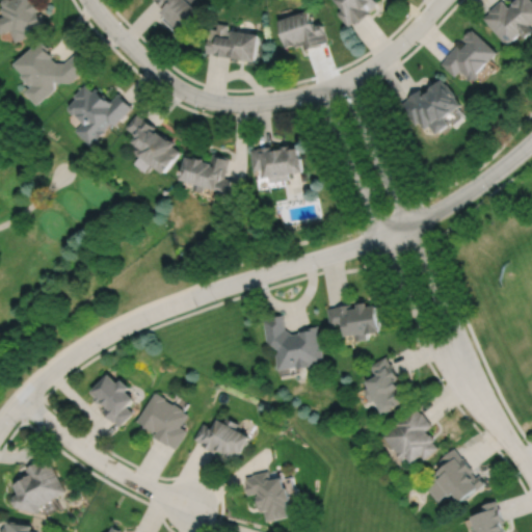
[(1,0),(1,1),(3,5),(1,6),(4,15),(0,16),(0,29),(1,32),(10,28),(16,42),(31,34),(30,31),(47,24),(42,12),(40,14),(37,9),(40,8),(35,0),(1,0)]
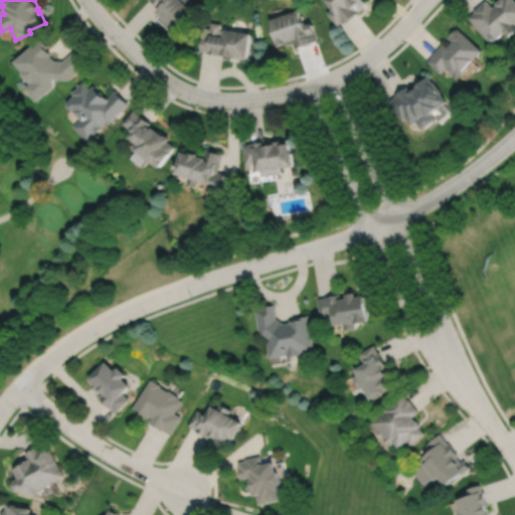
[(151,0),(158,7),(156,10),(160,14),(157,17),(168,27),(171,24),(175,28),(193,9),(186,2),(187,0),(151,0)]
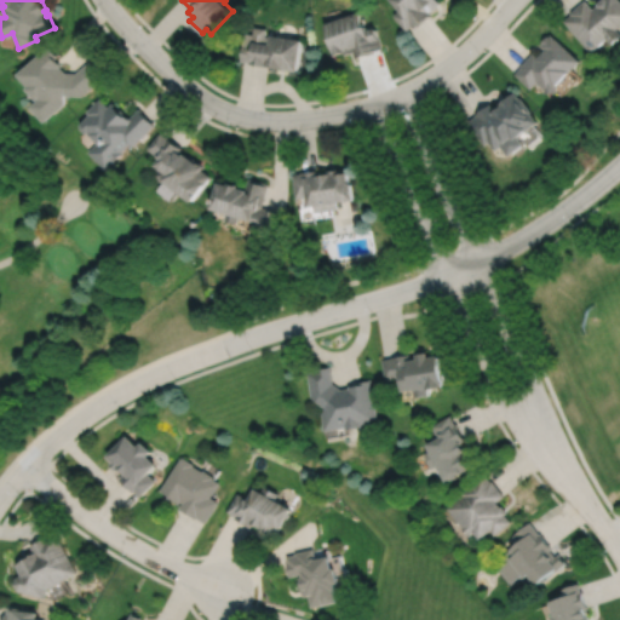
[(394,0),(401,7),(394,13),(406,30),(412,26),(413,28),(430,15),(428,12),(440,3),(437,0),(394,0)]
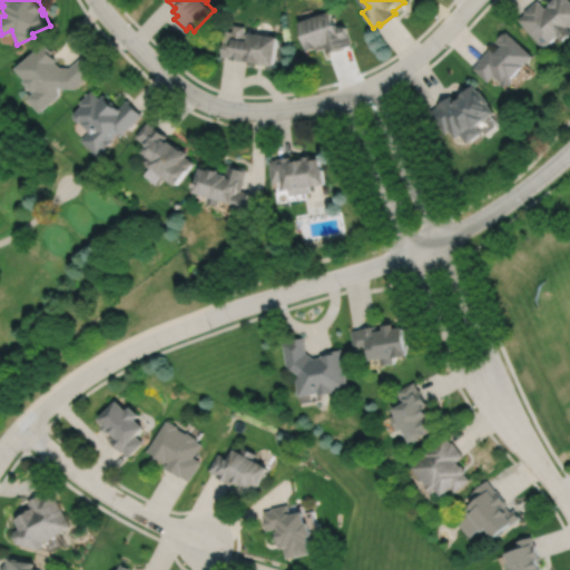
[(569,1),(569,0),(550,0),(548,2),(549,5),(544,8),(538,0),(524,11),(524,12),(518,19),(542,47),(557,35),(562,40),(569,32),(569,29),(567,26),(569,22),(569,1)]
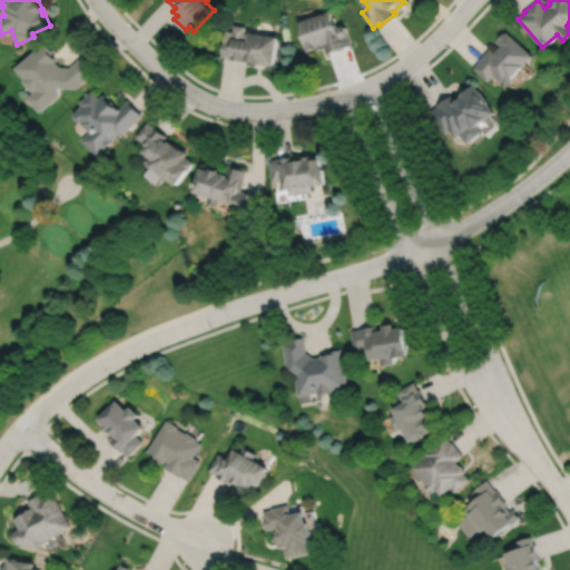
[(300,20),(310,49),(317,47),(318,50),(325,47),(327,53),(344,48),(343,47),(352,43),(349,35),(350,35),(346,23),(341,26),(340,21),(336,22),(332,9),(300,20)]
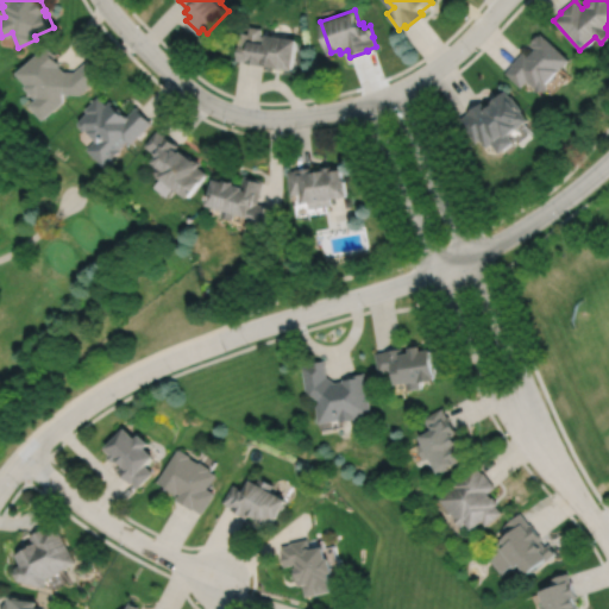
[(240,31),(237,58),(245,61),(264,64),(264,63),(270,63),(270,66),(283,68),(284,67),(293,68),(297,38),(267,33),(267,36),(261,35),(262,27),(250,25),(249,32),(240,31)]
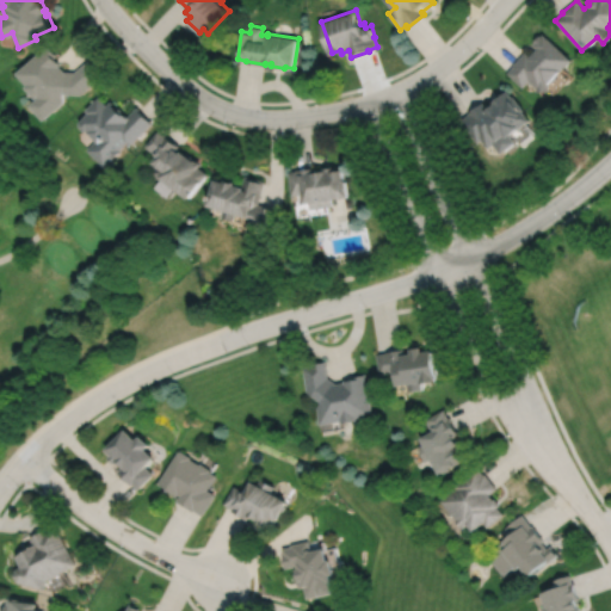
[(548,84),(571,59),(543,34),(541,36),(538,35),(534,41),(535,42),(532,44),(537,49),(530,56),(525,53),(512,66),(513,66),(507,73),(523,87),(529,80),(536,87),(536,91),(548,91),(548,84)]
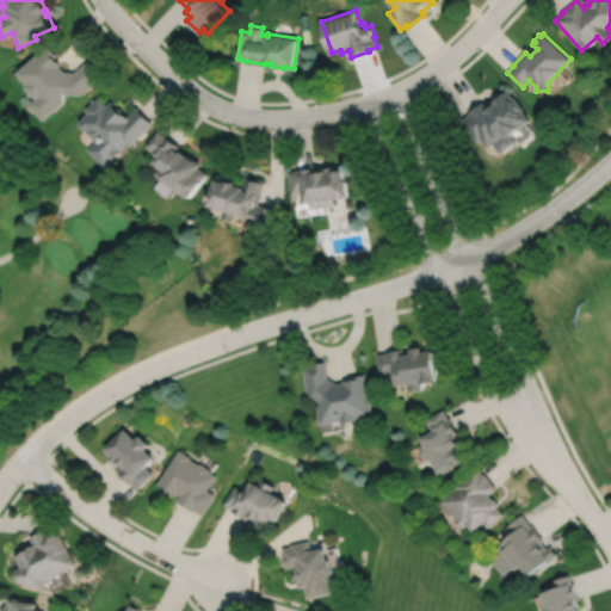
[(65,71),(60,65),(61,63),(55,56),(57,55),(48,43),(16,72),(26,84),(25,85),(35,97),(37,96),(38,97),(30,104),(43,119),(65,100),(65,92),(82,93),(102,76),(97,71),(98,69),(88,59),(75,72),(65,71)]
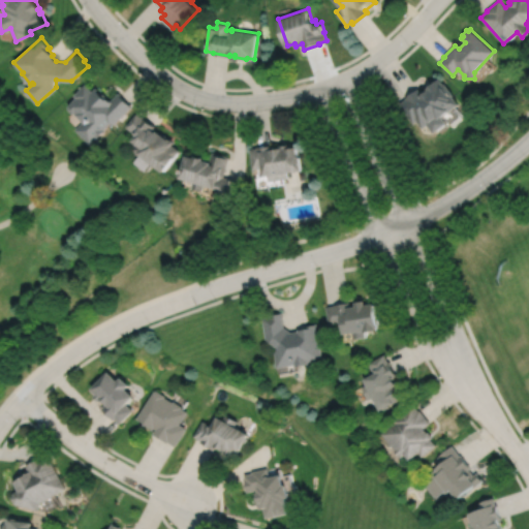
[(438,78),(431,84),(426,89),(427,90),(422,93),(417,88),(405,97),(406,99),(399,104),(413,123),(417,120),(423,127),(427,124),(433,132),(446,123),(440,116),(447,111),(458,103),(452,96),(454,95),(444,83),(442,84),(438,78)]
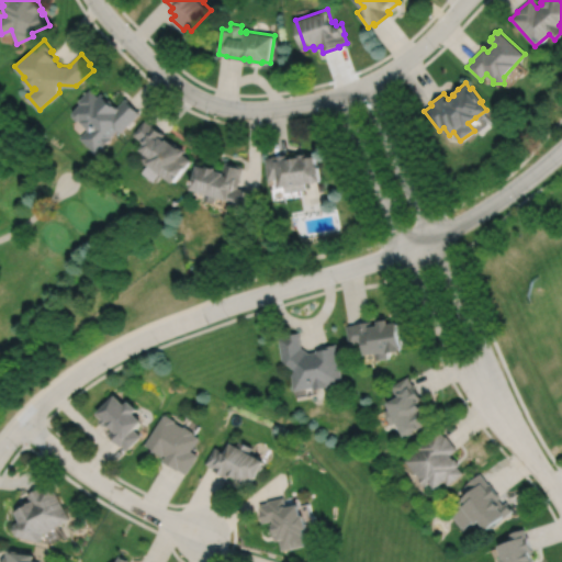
[(72,115),(77,120),(80,120),(89,128),(81,137),(97,153),(103,145),(104,145),(113,137),(112,136),(119,130),(122,132),(142,112),(126,98),(119,105),(111,99),(110,100),(102,92),(98,96),(91,88),(78,101),(80,103),(72,111),(72,115)]
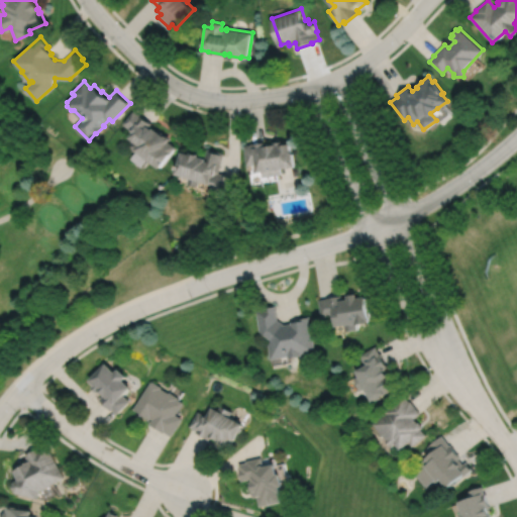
[(134,110),(124,123),(134,131),(130,136),(134,139),(132,140),(134,150),(137,149),(161,168),(177,146),(170,141),(173,137),(164,131),(163,132),(154,126),(153,128),(150,126),(153,123),(140,113),(140,114),(134,110)]
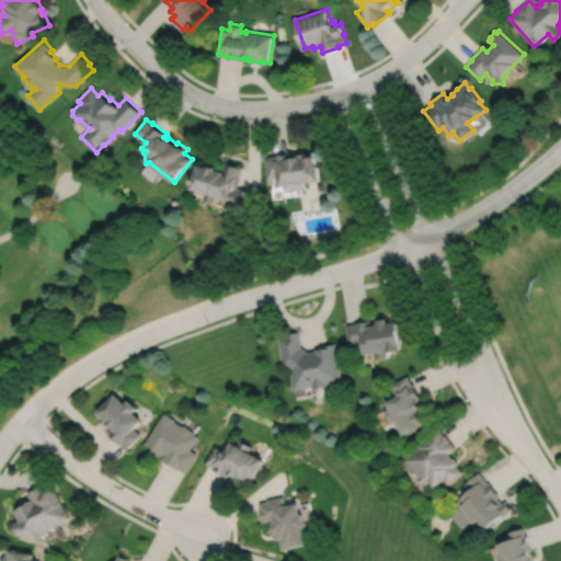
[(266,158),(270,179),(277,178),(279,186),(285,185),(286,192),(307,189),(306,182),(322,180),(320,164),(319,164),(317,155),(309,156),(308,152),(299,153),(299,156),(292,157),(290,152),(274,156),(266,158)]
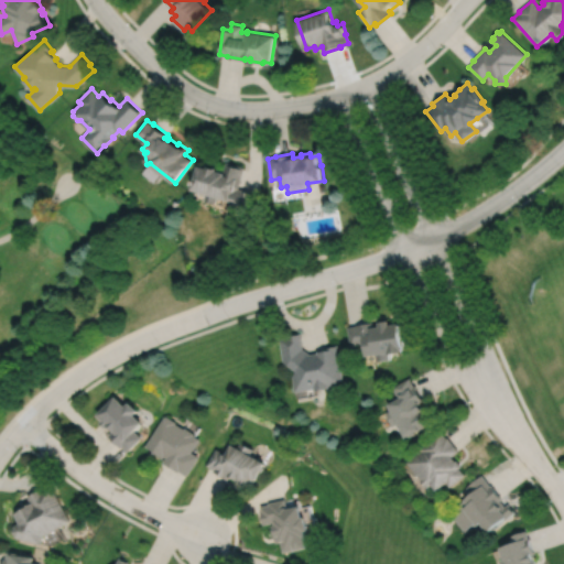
[(199,164),(193,188),(208,193),(206,201),(217,203),(218,196),(234,201),(231,207),(249,213),(255,192),(240,188),(246,166),(228,161),(225,172),(217,170),(218,167),(209,164),(208,167),(199,164)]
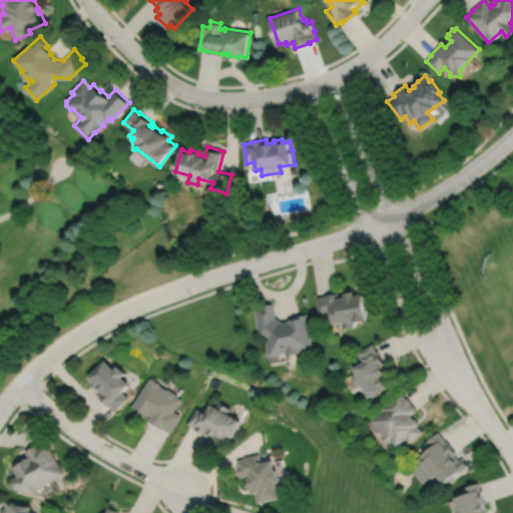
[(316,298),(319,316),(328,315),(330,324),(332,324),(332,326),(341,324),(342,330),(353,328),(353,324),(367,321),(363,295),(354,296),(354,293),(344,294),(344,298),(339,299),(339,294),(324,296),(324,297),(316,298)]
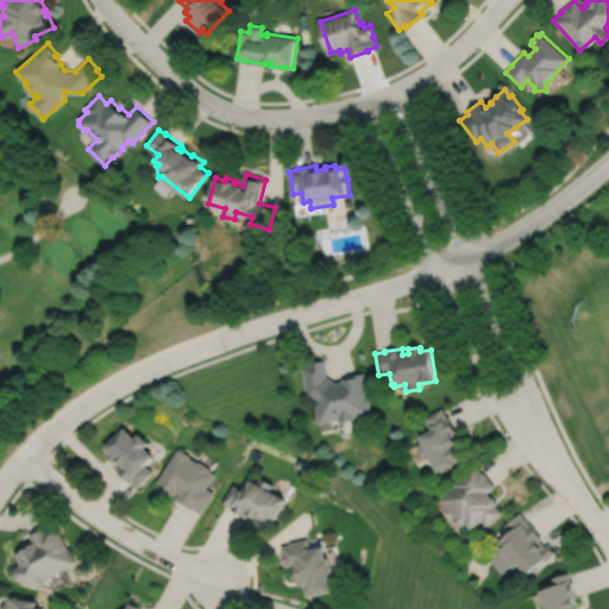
[(318,407),(320,424),(338,421),(338,424),(353,421),(353,419),(366,416),(365,410),(370,410),(364,374),(351,375),(351,378),(341,380),(341,382),(337,383),(327,377),(325,359),(302,363),(307,390),(321,401),(321,402),(318,407)]
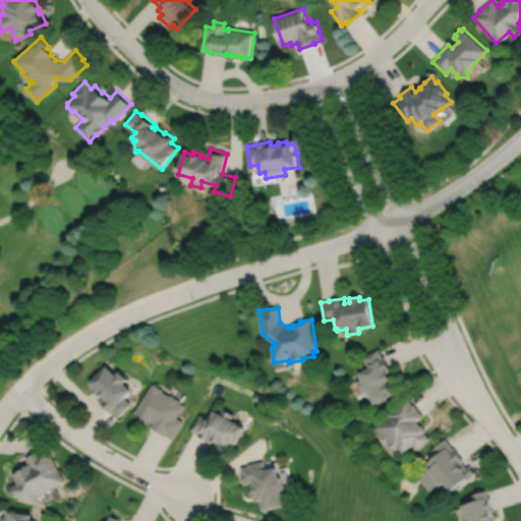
[(377,350),(361,359),(367,368),(356,375),(359,381),(355,383),(362,395),(365,393),(373,407),(378,404),(379,405),(384,402),(383,401),(394,394),(391,388),(394,386),(387,373),(391,371),(383,357),(382,358),(377,350)]
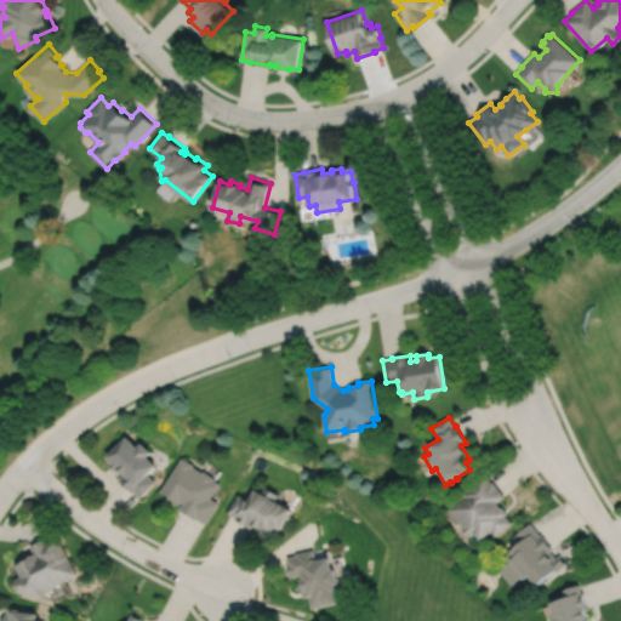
[(125,437),(106,457),(113,463),(110,467),(117,472),(119,471),(124,476),(119,480),(132,494),(134,493),(141,499),(155,482),(148,476),(155,467),(147,457),(151,453),(141,444),(137,448),(125,437)]
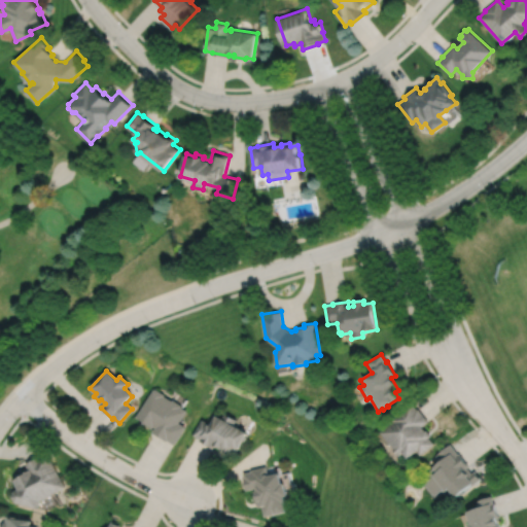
[(152,389),(136,417),(143,422),(142,423),(152,429),(153,427),(155,428),(152,432),(167,442),(167,441),(175,445),(186,427),(179,423),(186,411),(180,407),(181,406),(172,399),(172,400),(164,396),(164,394),(154,389),(153,390),(152,389)]
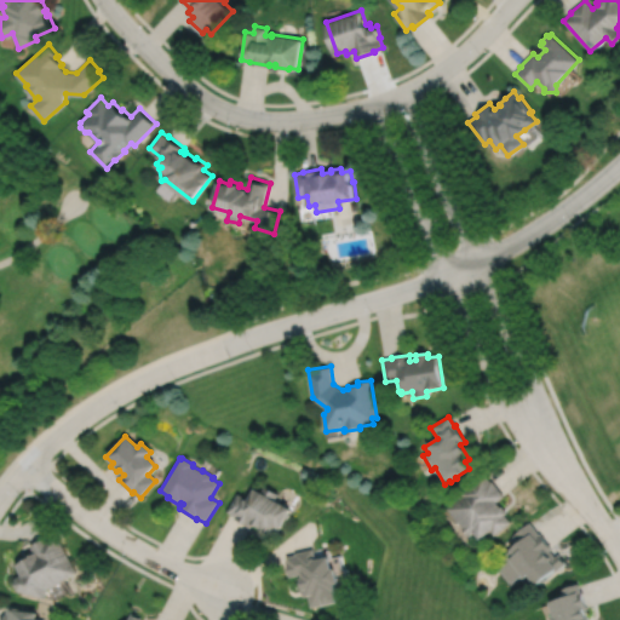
[(483,476),(460,495),(461,498),(447,510),(461,529),(469,538),(470,539),(474,535),(478,541),(489,533),(494,538),(511,523),(505,516),(507,514),(501,506),(500,507),(497,503),(504,497),(492,482),(491,483),(483,476)]
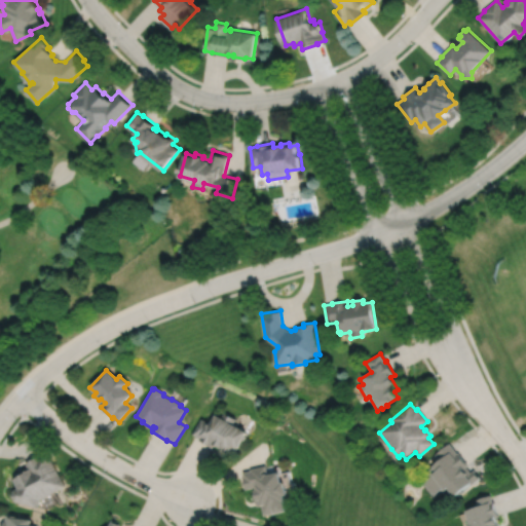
[(201,419),(193,435),(200,439),(199,441),(214,448),(215,445),(220,448),(220,449),(226,453),(227,452),(233,456),(237,449),(238,449),(248,433),(233,425),(236,419),(224,413),(222,418),(217,415),(212,424),(201,419)]
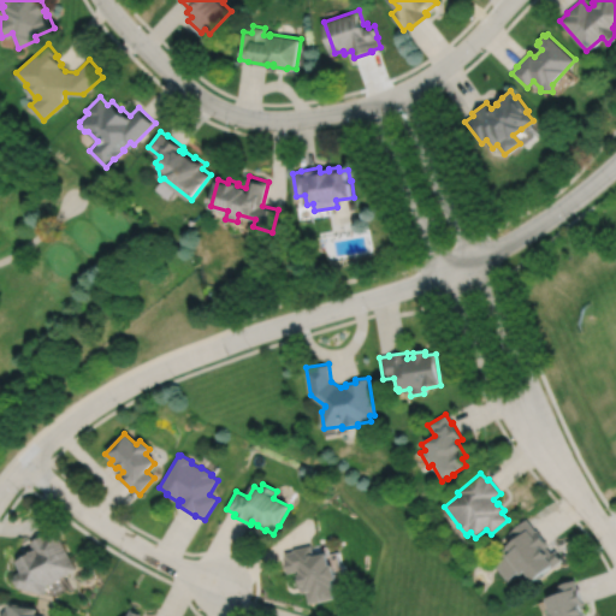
[(526,520),(509,533),(516,542),(498,556),(502,562),(496,567),(508,582),(519,574),(521,578),(525,575),(533,585),(563,561),(556,552),(552,555),(546,548),(549,545),(538,531),(535,532),(526,520)]
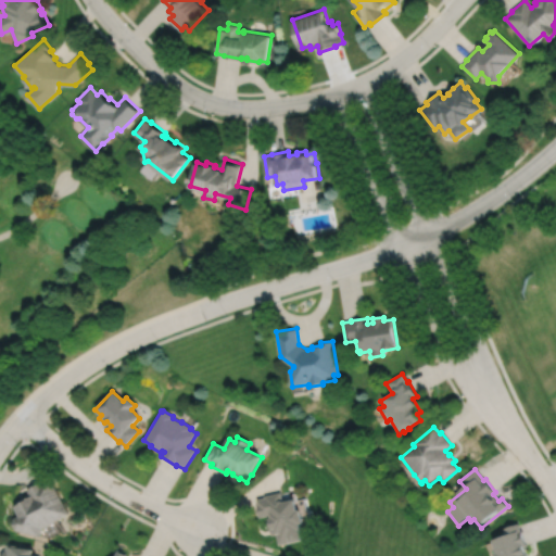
[(42,530),(70,515),(50,479),(42,483),(42,482),(27,490),(30,496),(23,501),(24,502),(14,507),(20,517),(15,519),(13,527),(16,532),(40,539),(42,530)]
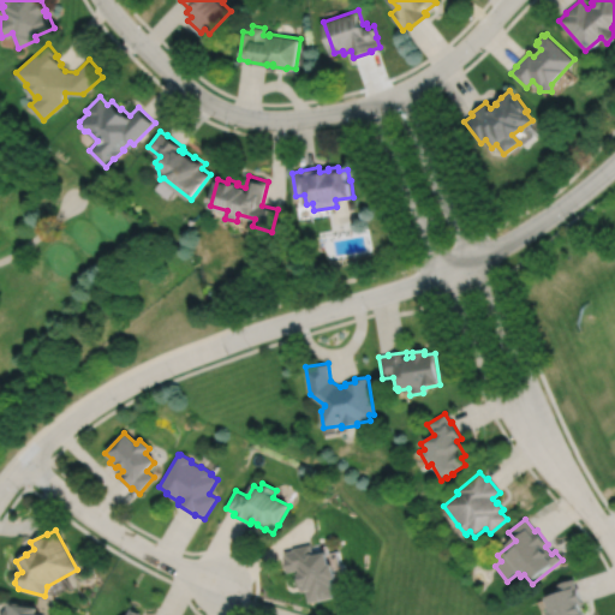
[(312,545),(293,549),(294,551),(285,553),(286,560),(285,560),(288,573),(298,571),(303,593),(305,592),(308,604),(318,603),(332,601),(329,589),(330,589),(329,583),(333,581),(330,567),(327,567),(324,555),(315,556),(312,545)]
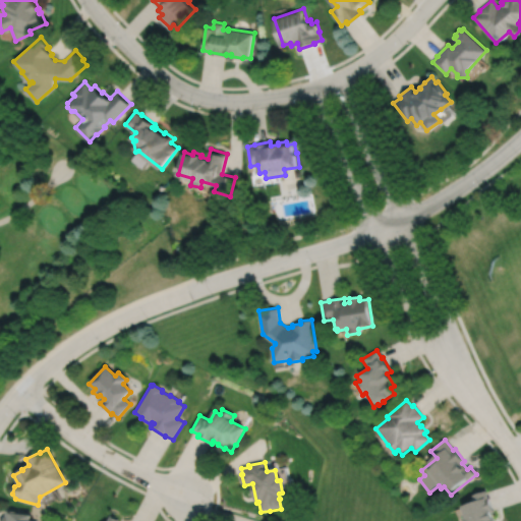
[(485,491),(471,497),(474,504),(461,508),(466,520),(496,520),(495,518),(494,519),(491,513),(495,512),(489,498),(488,498),(485,491)]
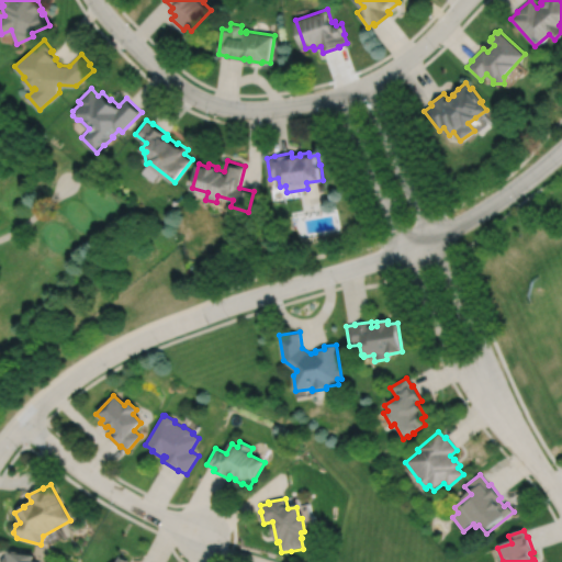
[(6,550),(4,559),(3,559),(2,561),(32,561),(33,555),(23,554),(23,552),(6,550)]
